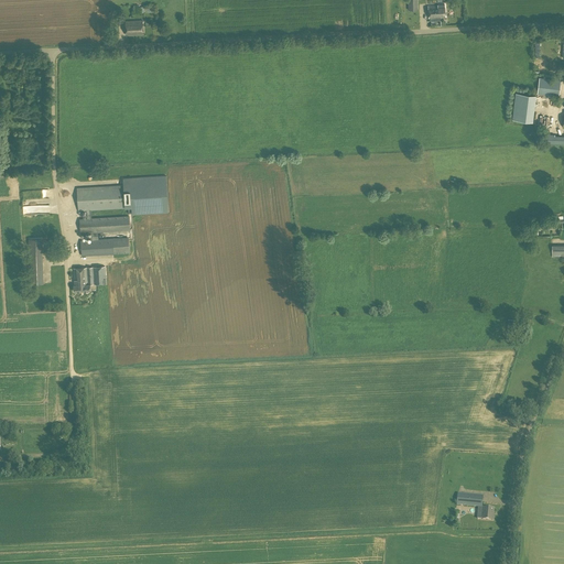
[(408,0),(409,10),(418,10),(418,0),(408,0)]
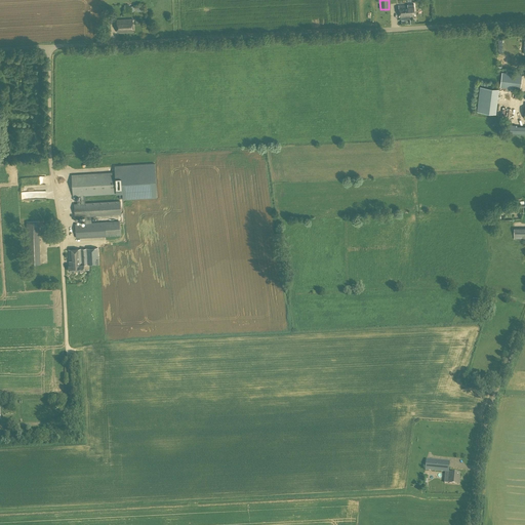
[(414,4),(399,5),(399,17),(415,16),(414,4)]
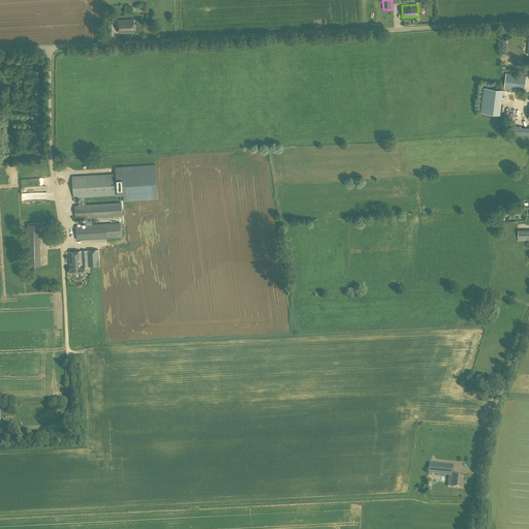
[(119,33),(135,32),(134,20),(118,20),(119,33)]
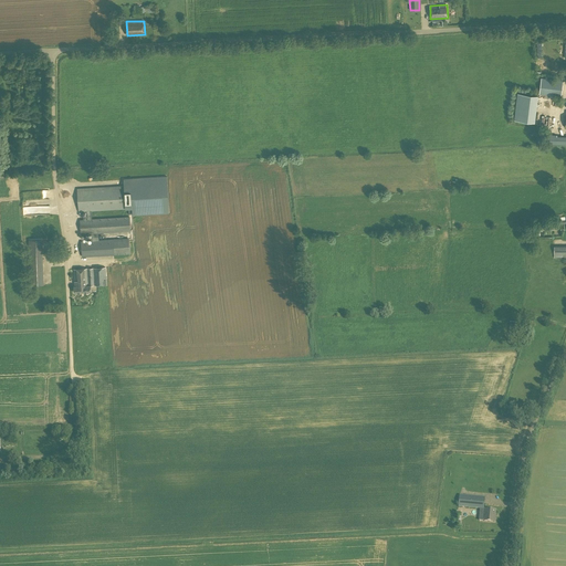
[(561,97),(563,81),(542,79),(540,94),(561,97)]
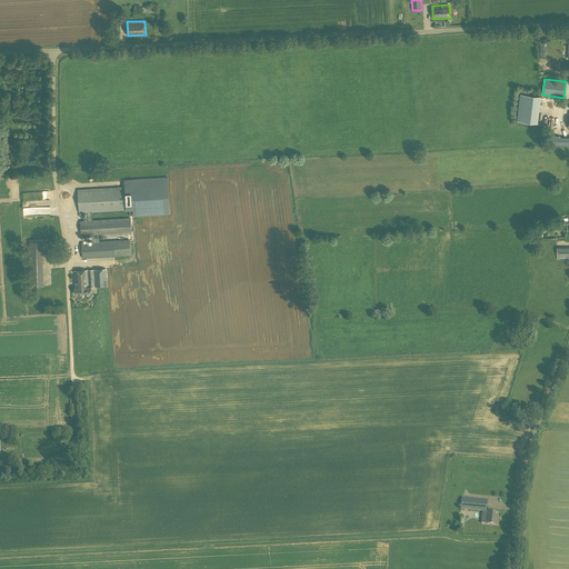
[(555,115),(561,117),(565,107),(557,105),(555,115)]
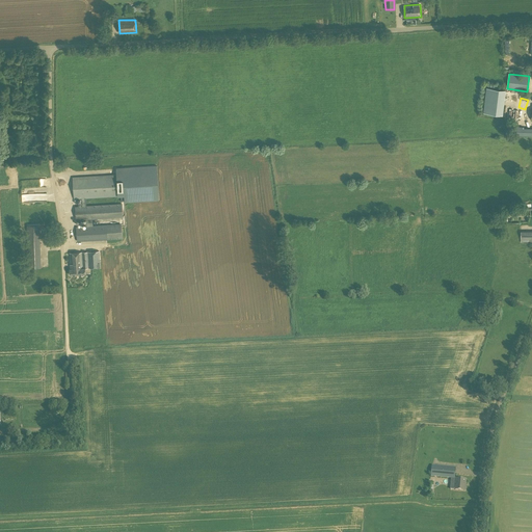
[(160,201),(158,165),(116,168),(117,175),(74,178),(75,198),(82,198),(82,207),(75,207),(76,220),(86,219),(87,227),(77,228),(77,241),(122,238),(122,224),(92,227),(92,219),(123,217),(122,205),(85,207),(85,198),(125,195),(125,203),(160,201)]
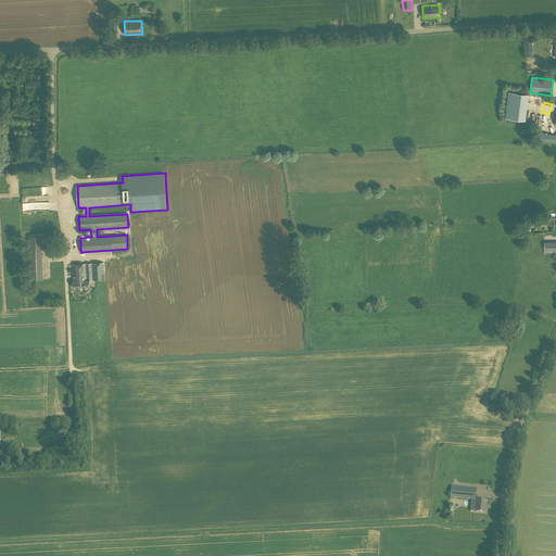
[(29,279),(42,279),(41,236),(28,236),(29,279)]
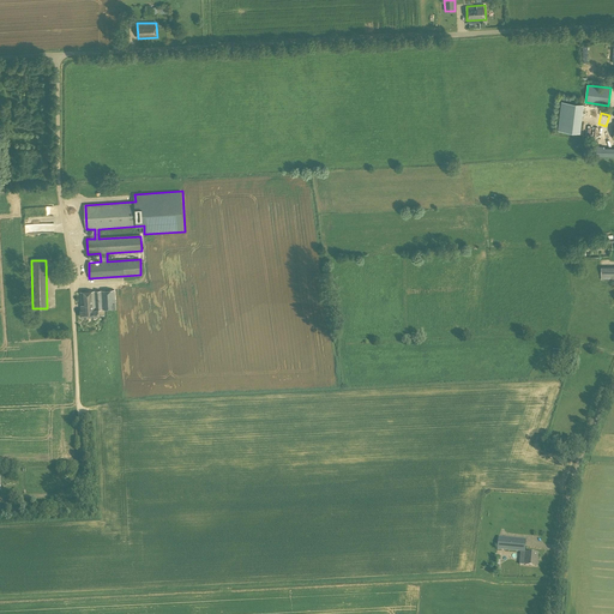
[(601,280),(613,280),(613,266),(601,268),(601,280)]
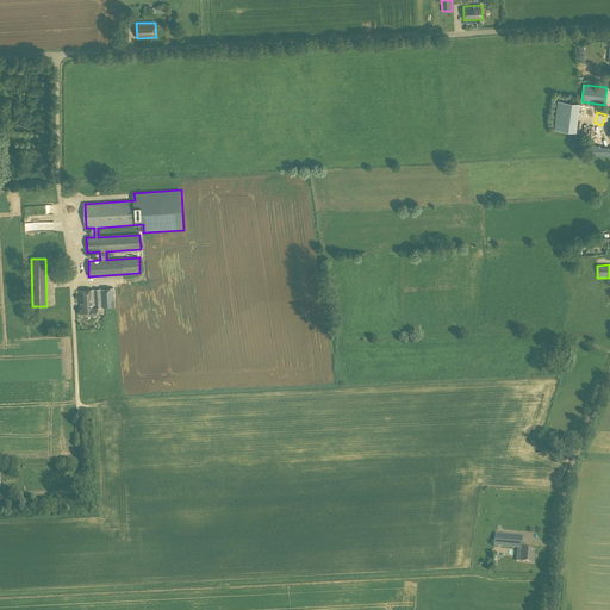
[(80,316),(99,315),(98,307),(114,306),(113,288),(80,291),(81,309),(80,309),(80,316)]
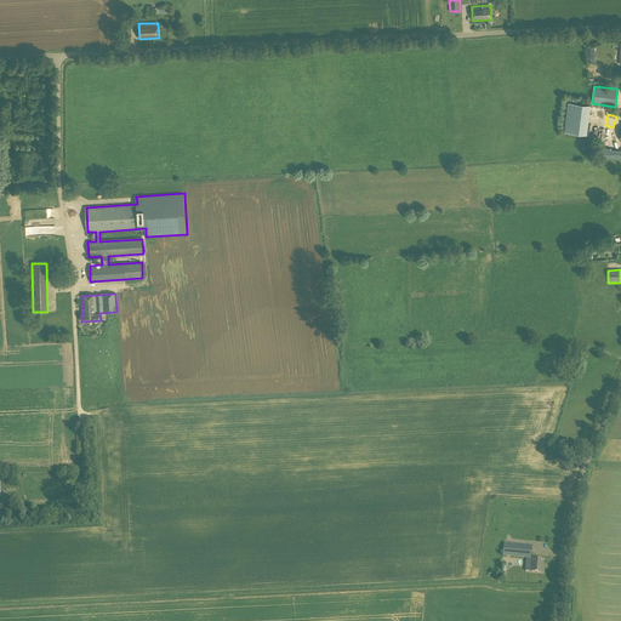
[(531,559),(533,546),(503,543),(502,557),(531,559)]
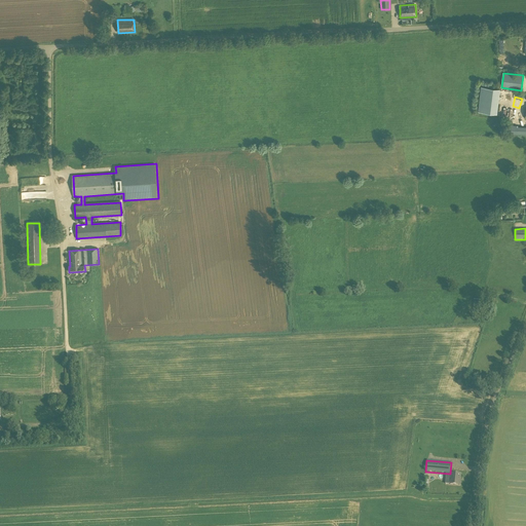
[(460,486),(461,475),(450,474),(449,485),(460,486)]
